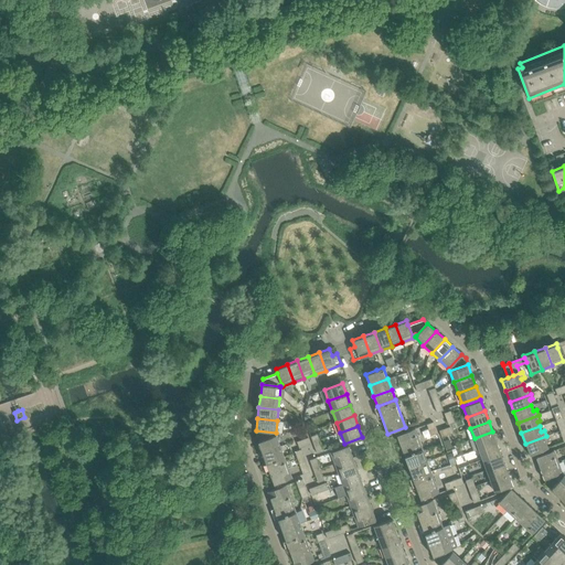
[(423,450),(414,428),(396,435),(405,457),(423,450)]
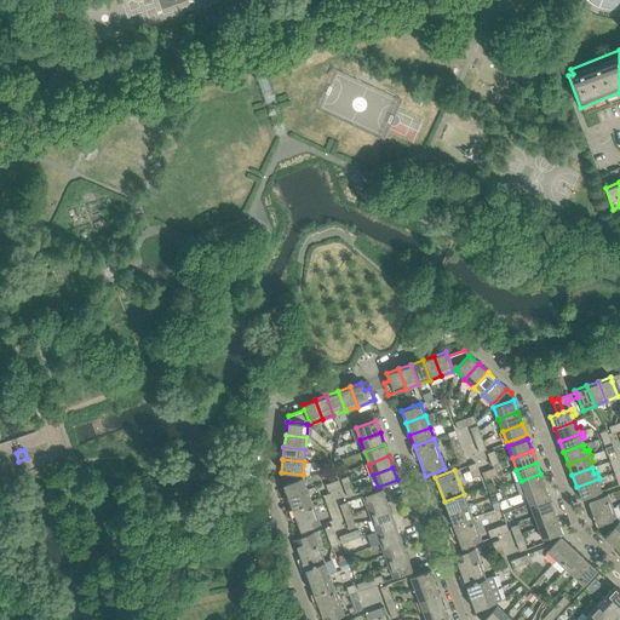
[(282,484),(303,477),(303,475),(281,472),(280,478),(282,484)]
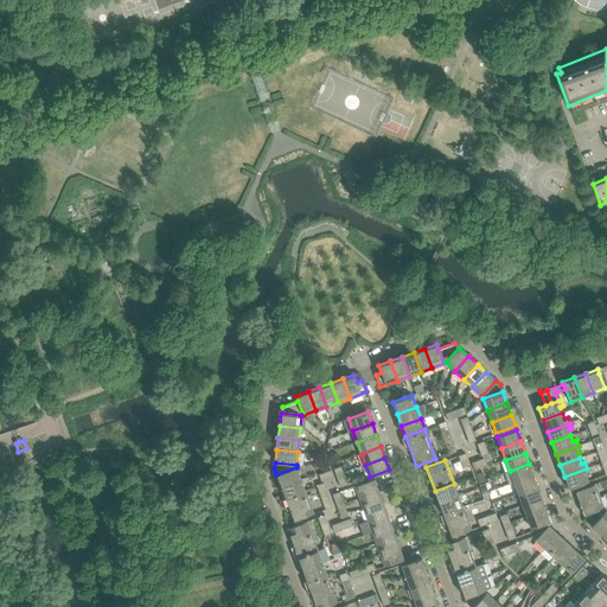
[(534,475),(529,464),(510,471),(515,483),(534,475)]
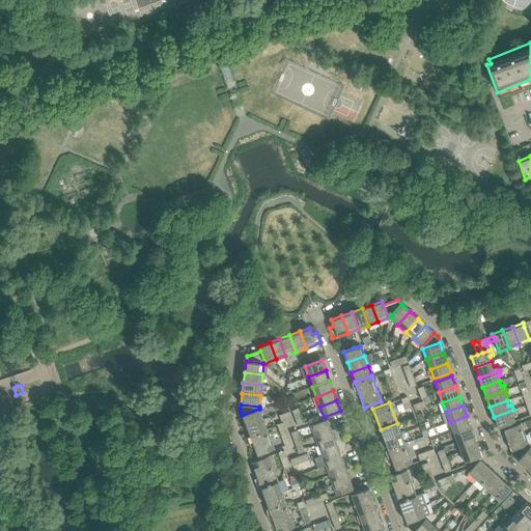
[(263,419),(259,409),(242,415),(246,425),(263,419)]
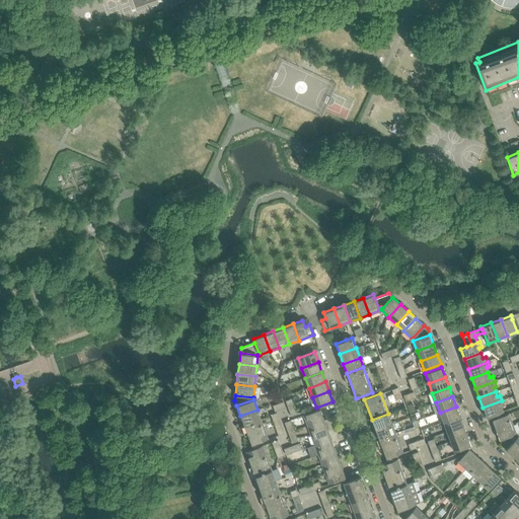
[(503,412),(501,406),(504,405),(502,400),(483,408),(486,418),(503,412)]
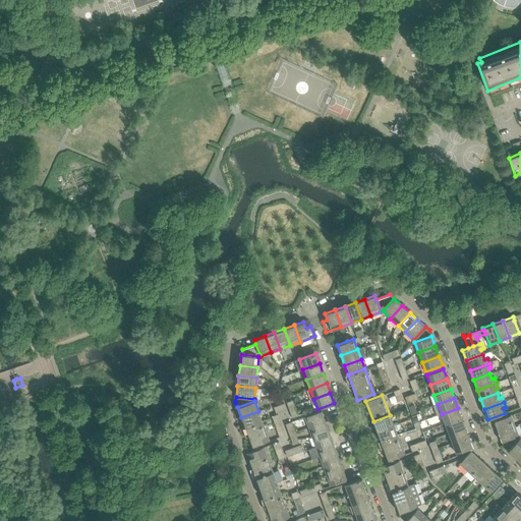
[(461,417),(458,408),(442,414),(445,423),(461,417)]
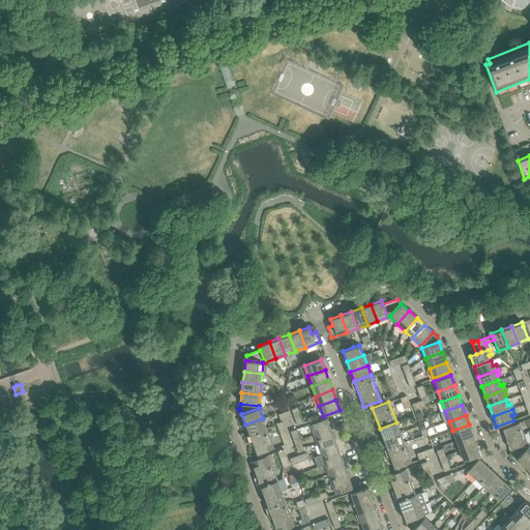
[(266,429),(263,418),(245,424),(249,435),(266,429)]
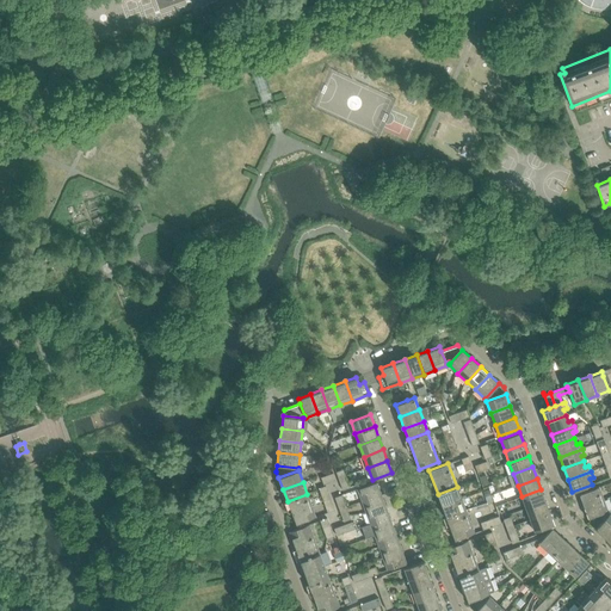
[(381,494),(377,482),(357,489),(362,501),(381,494)]
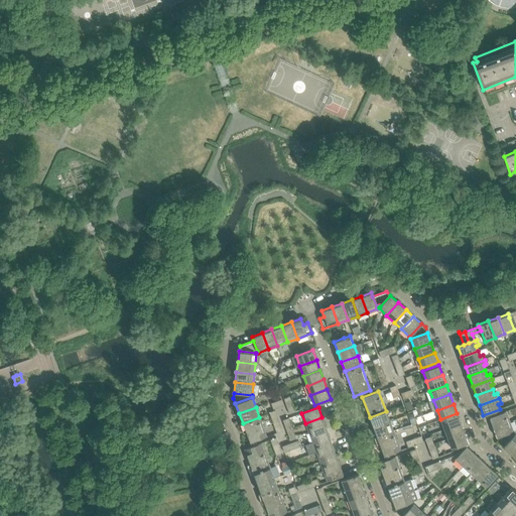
[(390,421),(386,411),(370,417),(373,427),(390,421)]
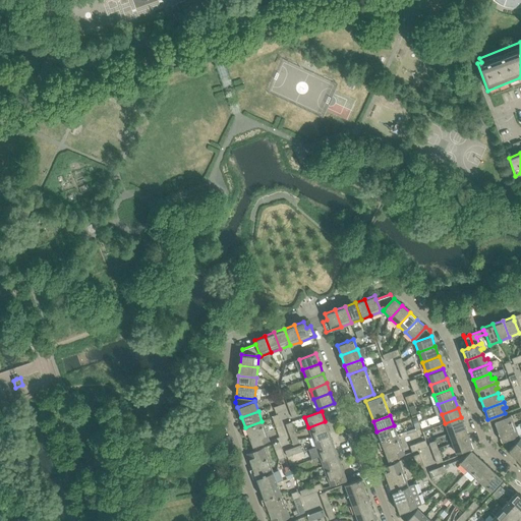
[(497,432),(498,432),(514,426),(510,415),(494,421),(498,431),(497,431),(497,432)]
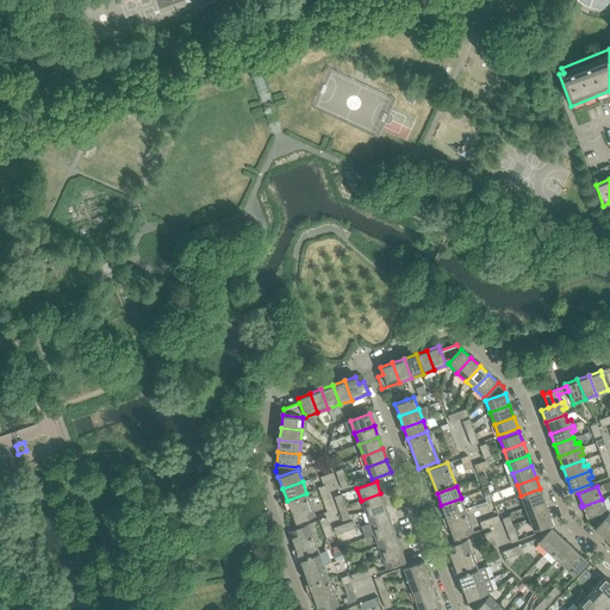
[(545,500),(540,489),(521,496),(526,508),(545,500)]
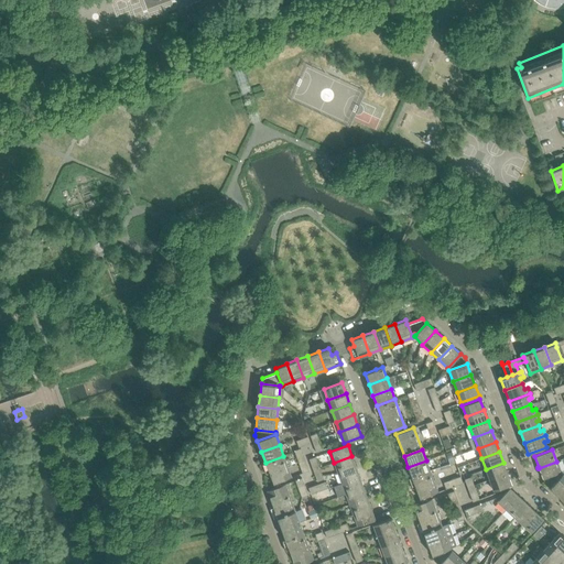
[(291,477),(283,456),(266,463),(273,484),(291,477)]
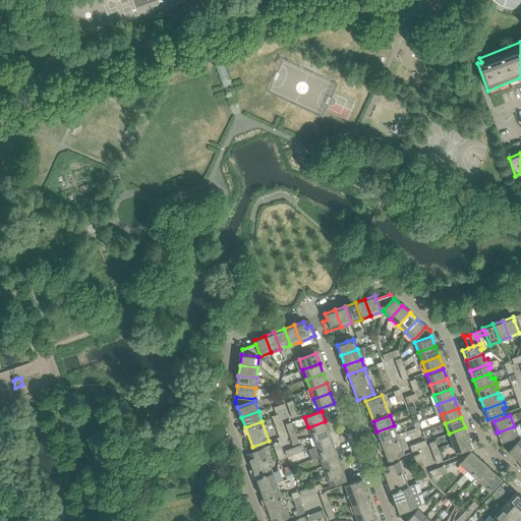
[(329,430),(325,421),(308,427),(312,437),(329,430)]
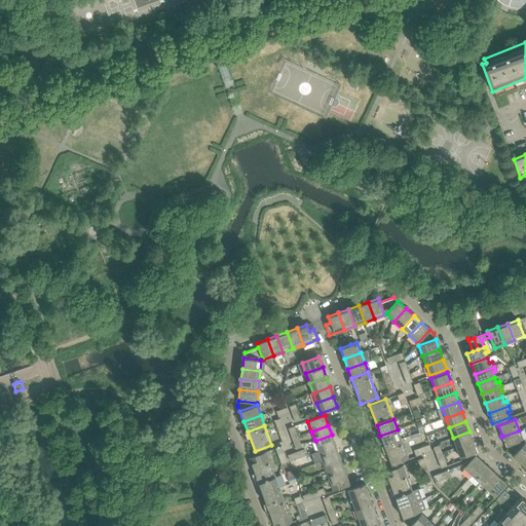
[(401,439),(398,429),(380,436),(384,445),(401,439)]
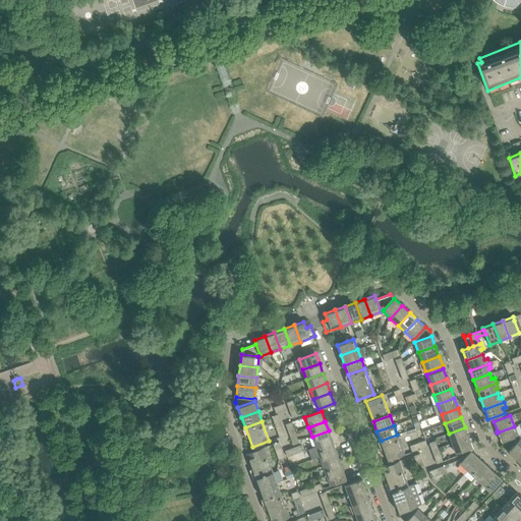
[(518,437),(514,426),(498,432),(502,443),(518,437)]
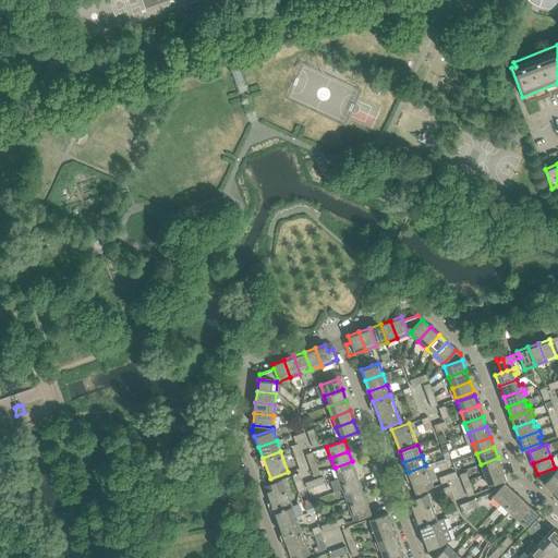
[(501,468),(498,458),(481,464),(484,475),(501,468)]
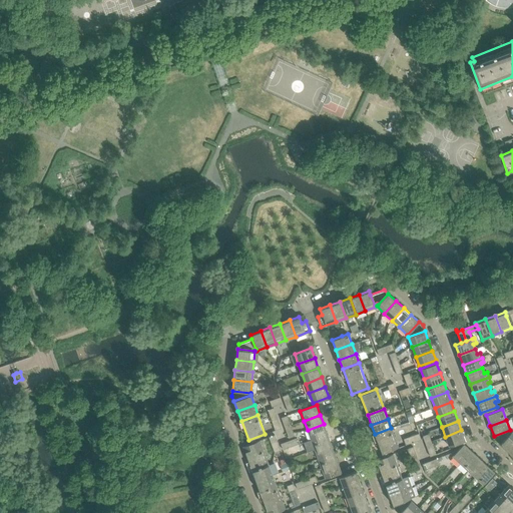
[(327,433),(324,424),(308,430),(311,439),(327,433)]
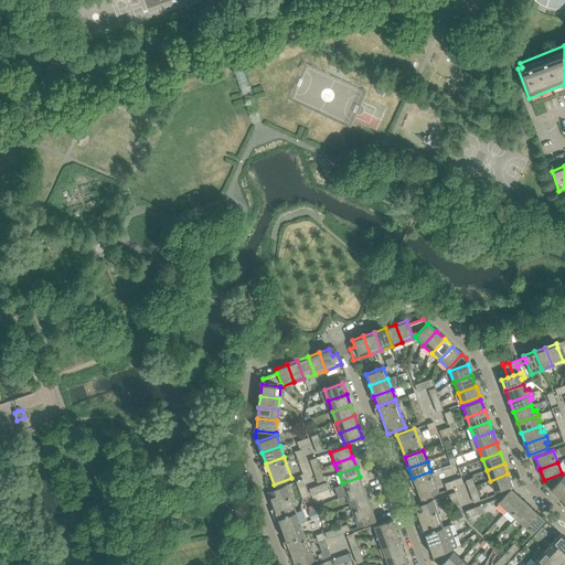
[(438,493),(430,471),(413,478),(420,500),(438,493)]
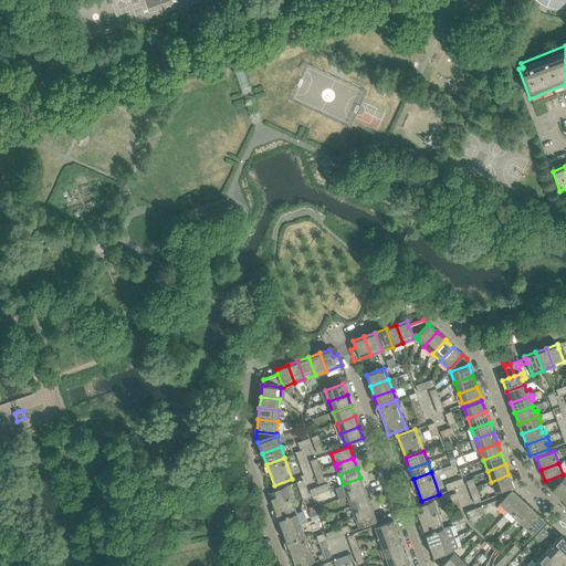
[(513,485),(509,474),(491,482),(495,492),(513,485)]
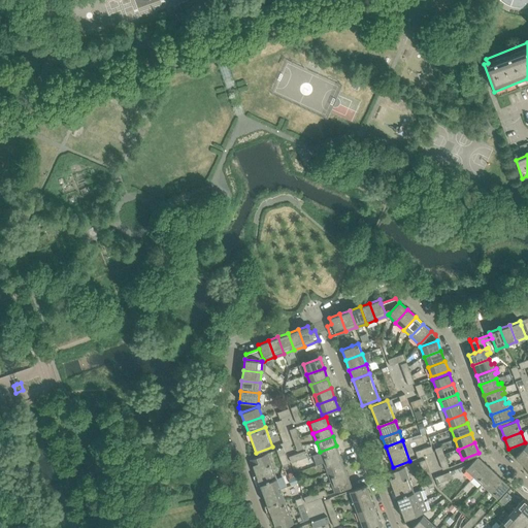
[(515,457),(526,443),(525,442),(508,449),(509,453),(515,457)]
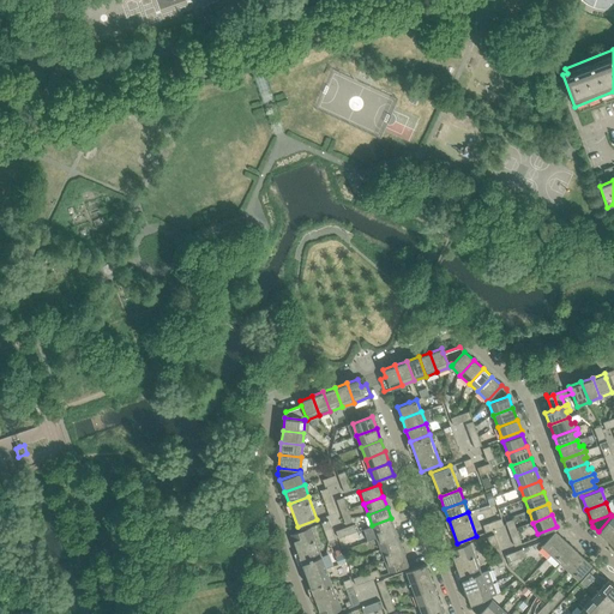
[(607,540),(613,533),(613,517),(612,516),(599,531),(607,540)]
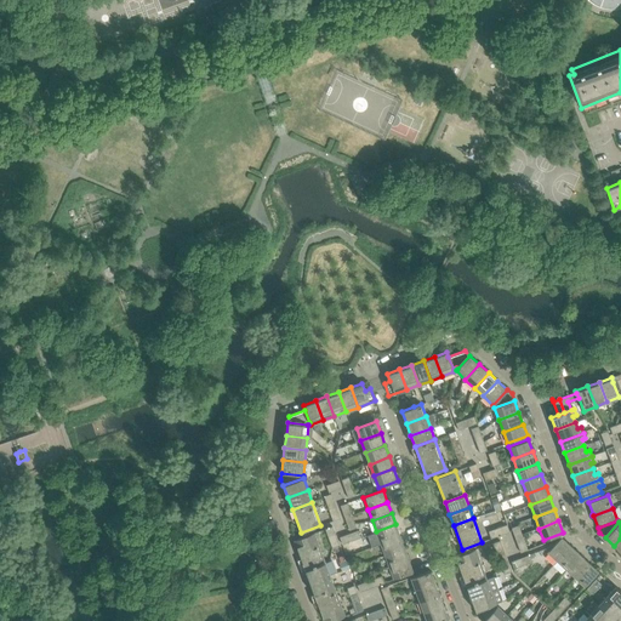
[(400,536),(396,524),(376,531),(381,543),(400,536)]
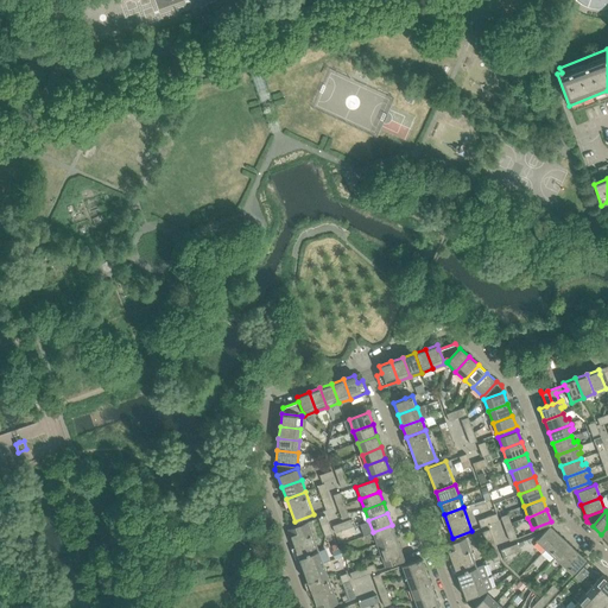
[(318,551),(308,523),(287,530),(299,558),(318,551)]
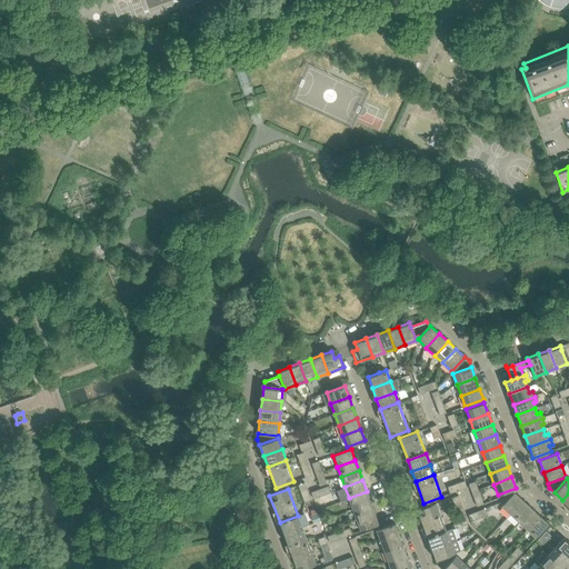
[(370,502),(367,491),(349,498),(352,509),(370,502)]
